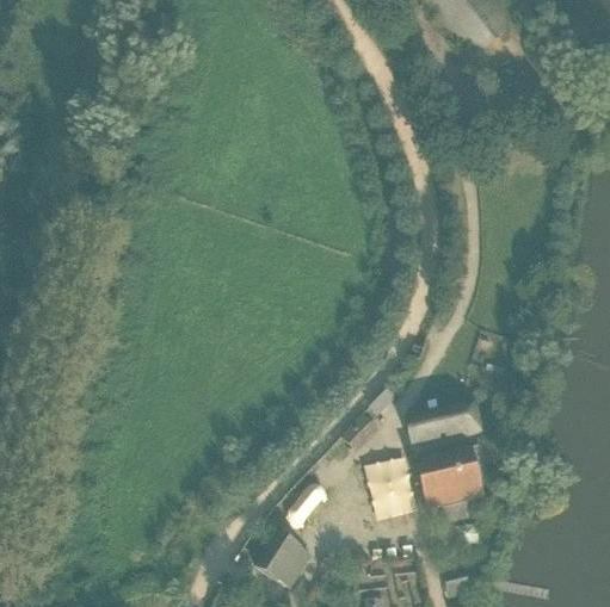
[(475,39),(487,45),(505,30),(501,18),(498,7),(494,0),(431,0),(437,7),(445,17),(455,25),(464,32),(475,39)]
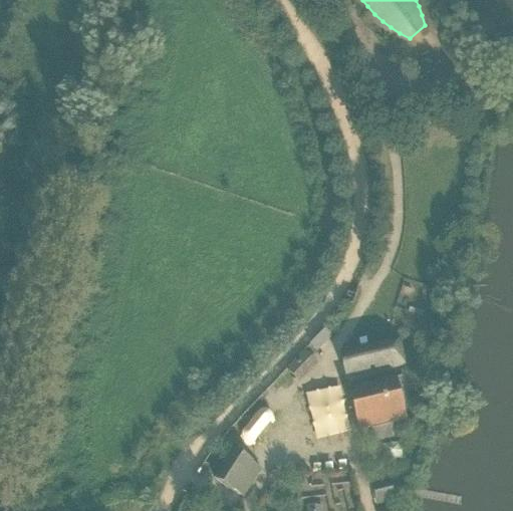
[(304,346),(311,353),(332,333),(325,326),(304,346)]
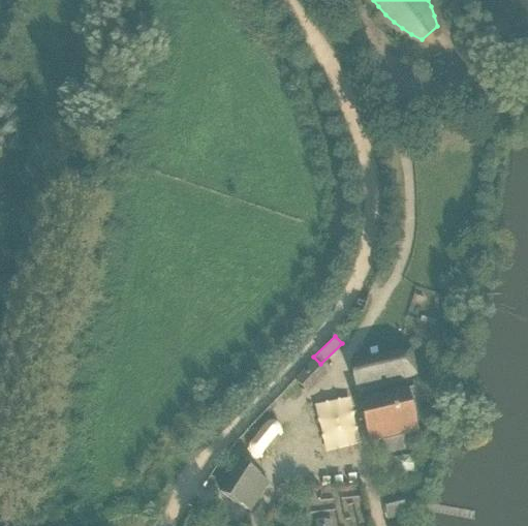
[(411,348),(352,363),(358,385),(416,372),(411,348)]
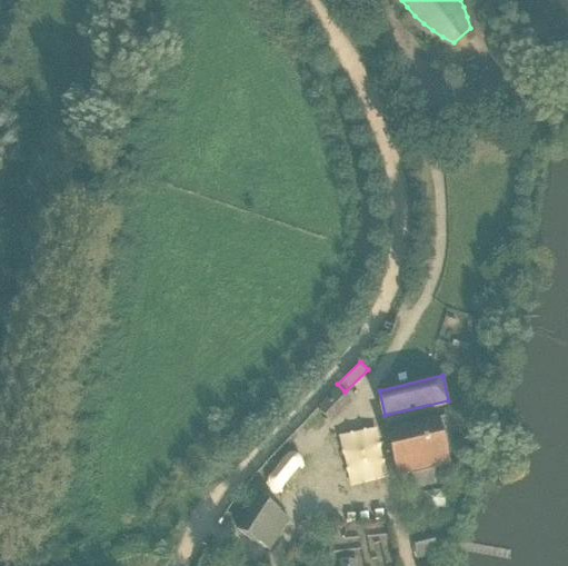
[(337,384),(317,406),(331,419),(352,398),(345,391),(337,384)]
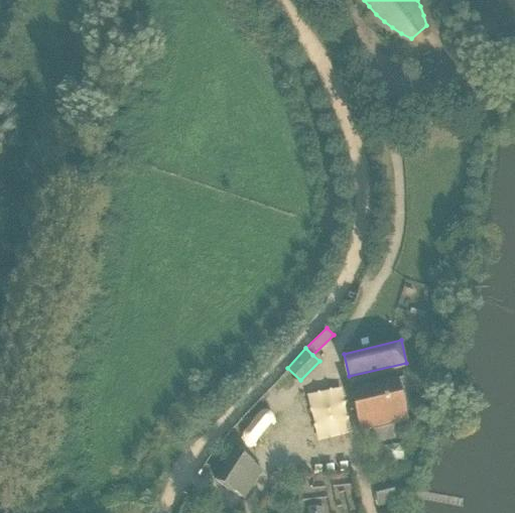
[(398,377),(352,388),(361,428),(408,417),(398,377)]
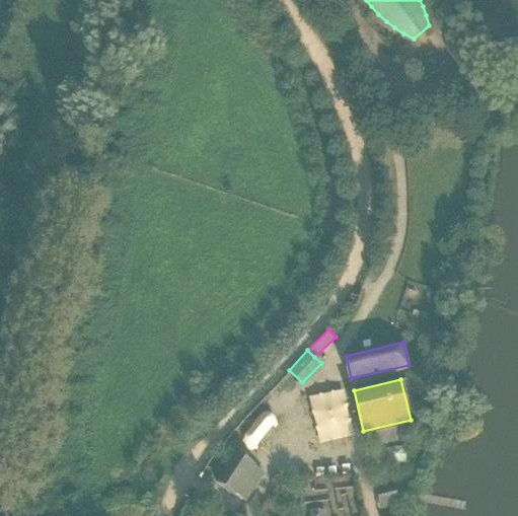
[(240,496),(245,500),(264,471),(259,467),(236,453),(218,482),(240,496)]
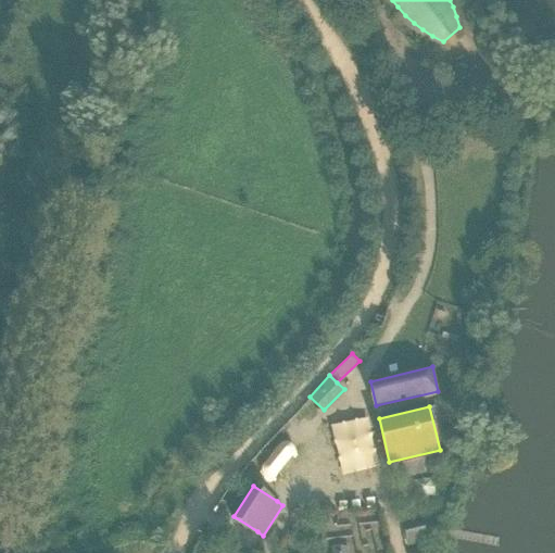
[(427,539),(424,525),(423,519),(404,525),(408,543),(427,539)]
